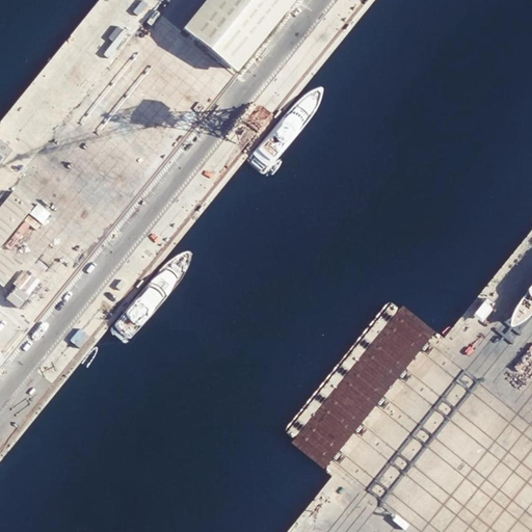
[(205,0),(184,26),(236,69),(290,0),(205,0)]
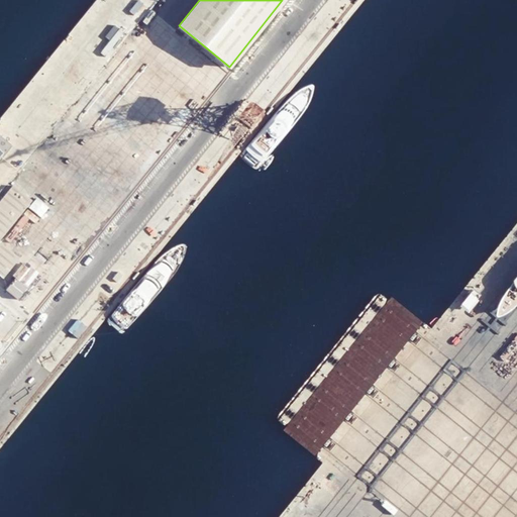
[(72,166),(57,183),(93,213),(108,196),(72,166)]
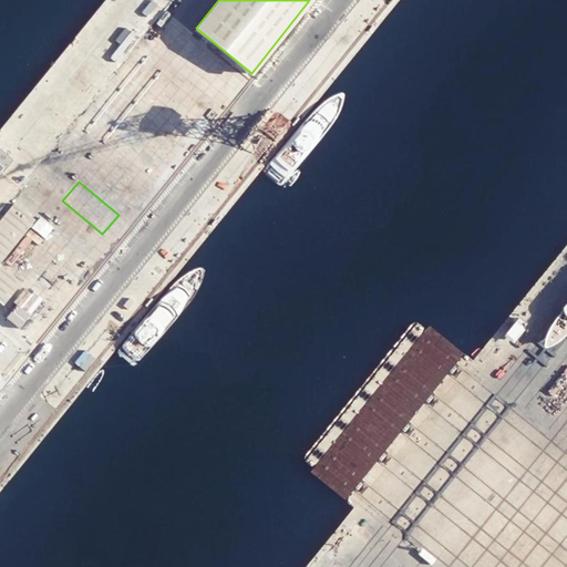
[(13,200),(0,216),(0,308),(2,310),(22,284),(0,269),(37,220),(13,200)]
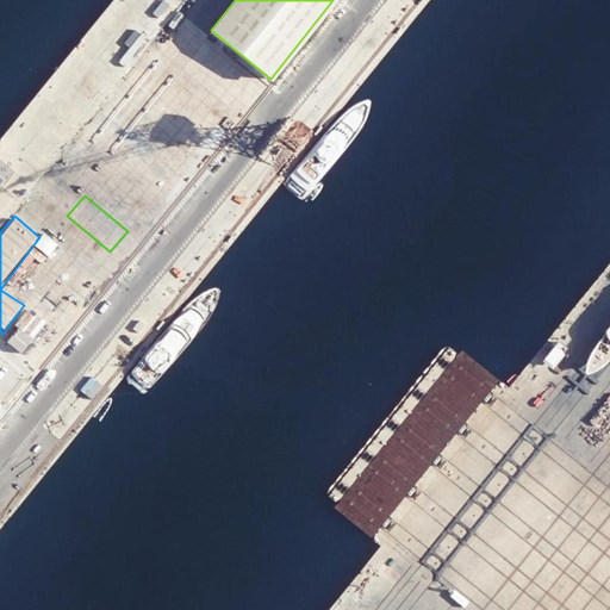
[(88,269),(95,280),(105,274),(98,263),(88,269)]
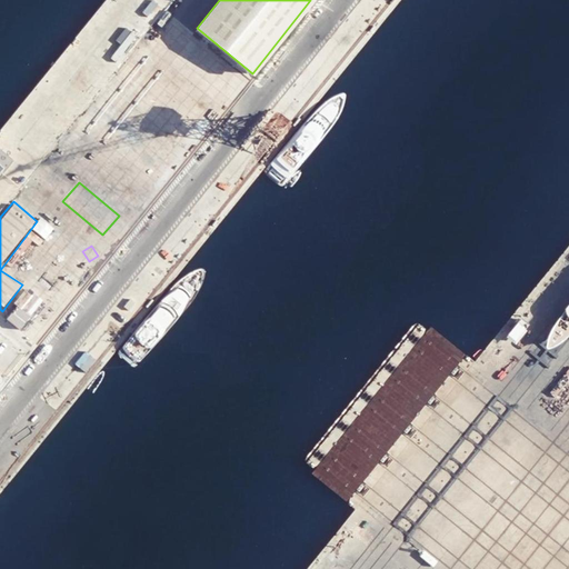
[(7,320),(19,328),(28,315),(16,307),(7,320)]
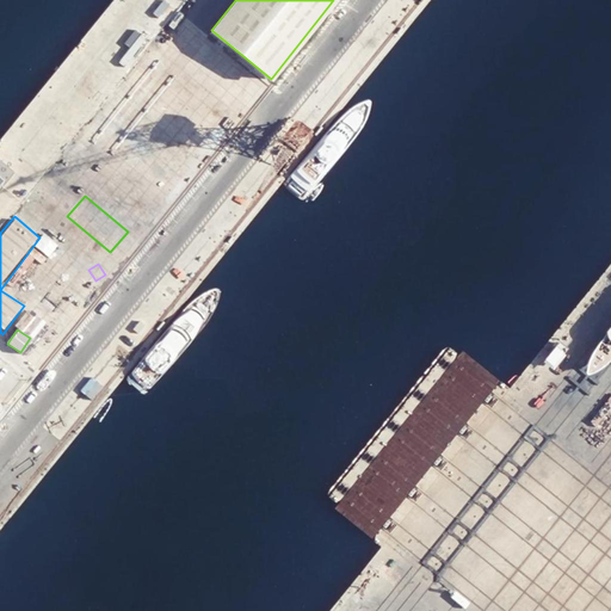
[(451,340),(323,497),(378,548),(510,387),(451,340)]
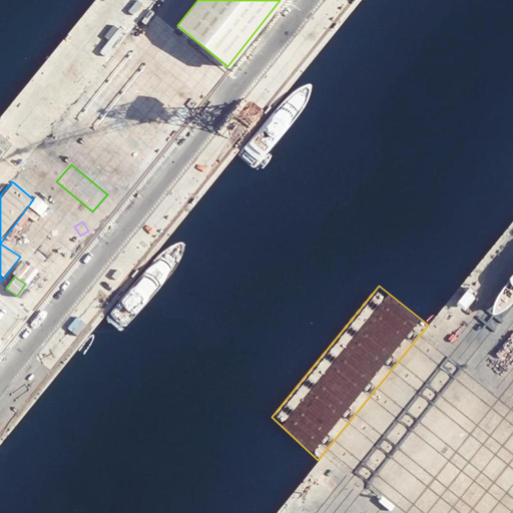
[(453,309),(460,314),(473,298),(466,293),(453,309)]
